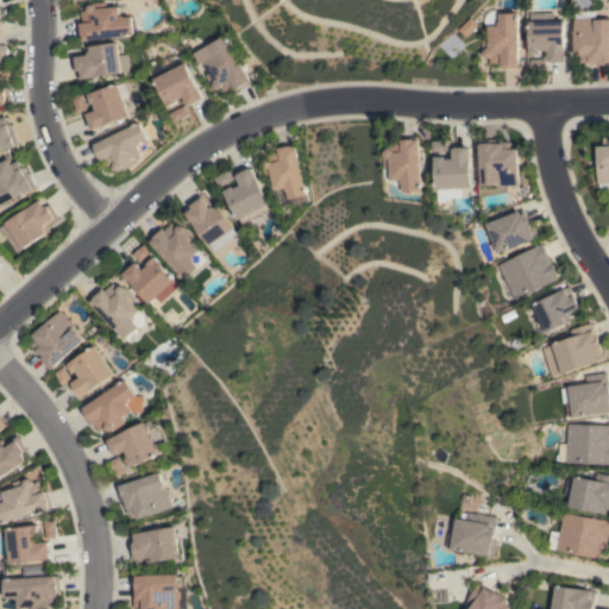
[(80,41),(79,24),(82,23),(81,11),(87,11),(87,8),(88,7),(89,5),(92,5),(93,2),(105,1),(106,7),(119,6),(120,16),(123,16),(124,17),(132,16),(135,35),(80,41)]
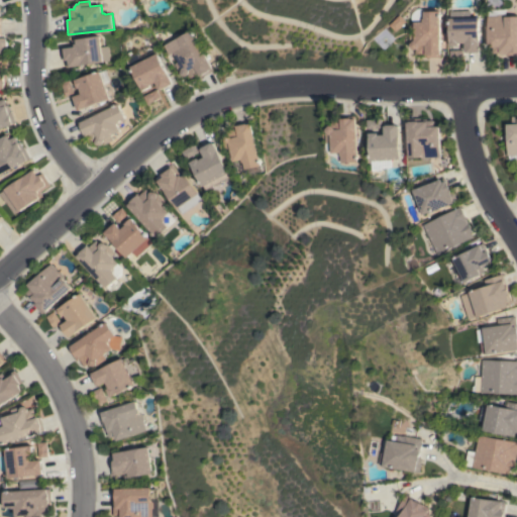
[(439,57),(425,58),(425,55),(415,55),(415,49),(413,49),(410,45),(410,43),(409,43),(409,32),(414,32),(413,22),(411,21),(410,18),(410,15),(411,12),(413,10),(416,8),(419,9),(421,10),(422,11),(438,11),(439,57)]
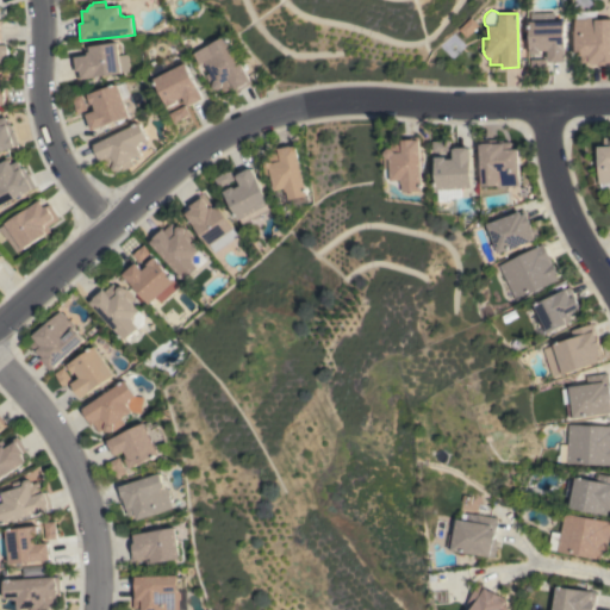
[(609,64),(597,66),(597,63),(590,63),(590,62),(582,63),(582,55),(576,56),(574,19),(576,19),(576,11),(596,11),(596,18),(597,18),(597,19),(609,19),(609,64)]
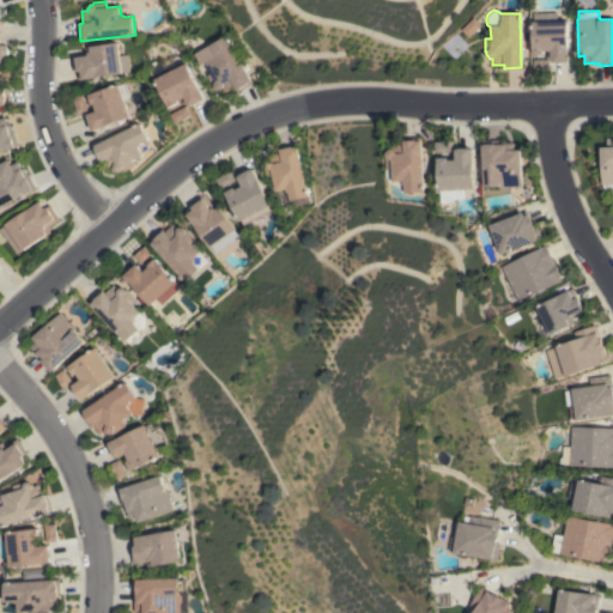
[(569,61),(566,61),(553,62),(553,61),(552,61),(551,50),(544,50),(544,53),(546,53),(547,58),(534,59),(534,54),(533,54),(532,22),(533,22),(533,14),(554,13),(556,20),(566,20),(569,61)]
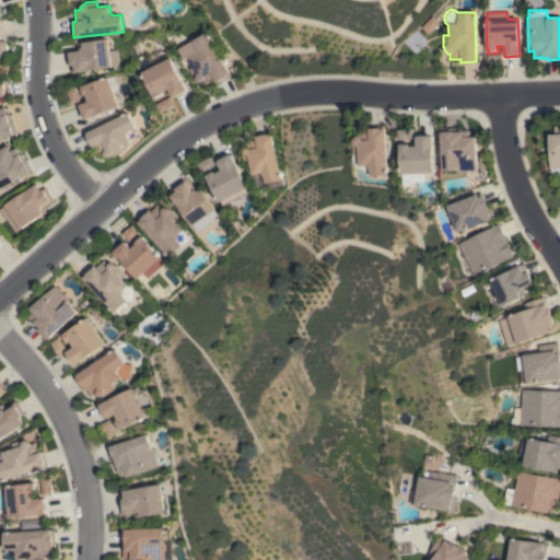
[(231,76),(218,83),(217,81),(207,86),(203,81),(201,82),(197,81),(196,79),(196,80),(189,68),(194,66),(188,57),(185,59),(178,49),(191,41),(193,42),(207,33),(231,76)]
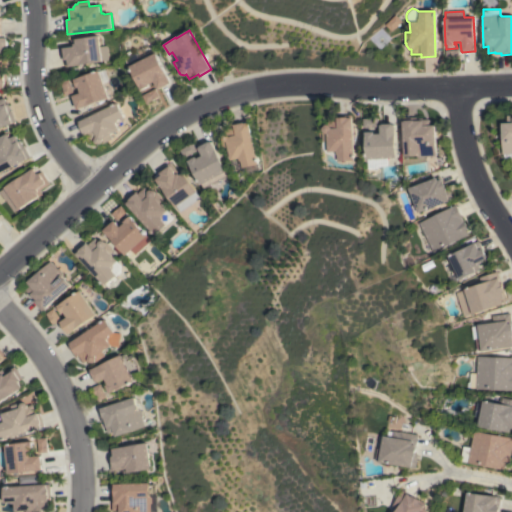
[(69,66),(68,59),(62,60),(60,45),(72,44),(71,40),(98,35),(100,46),(106,45),(109,60),(69,66)]
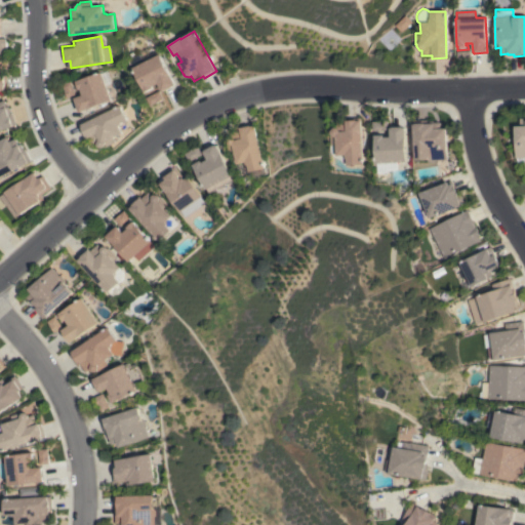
[(175,84),(162,91),(158,83),(153,86),(153,87),(145,91),(142,85),(140,85),(137,80),(138,79),(133,68),(159,54),(175,84)]
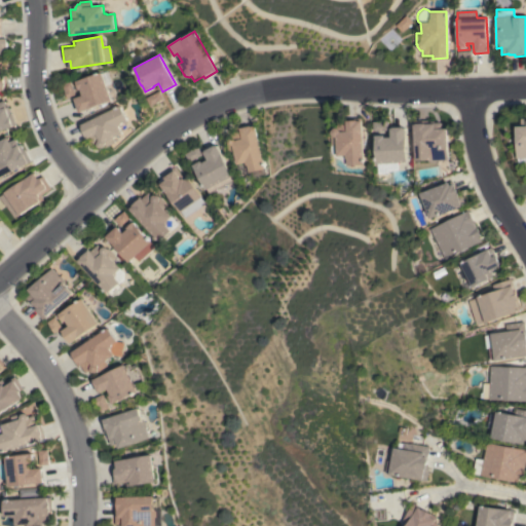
[(0,66),(3,66),(4,76),(6,75),(8,89),(0,90),(0,66)]
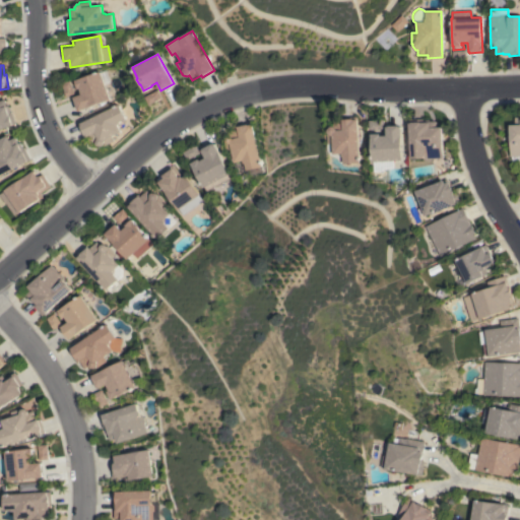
[(111,82),(106,84),(111,100),(79,111),(74,96),(82,94),(80,88),(79,88),(76,80),(107,69),(111,82)]
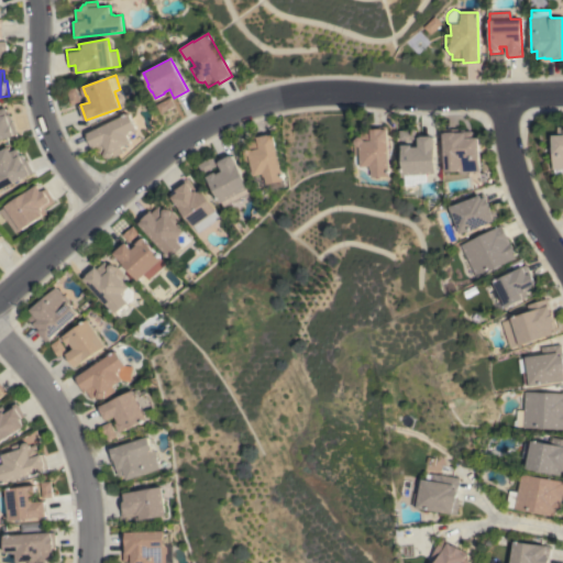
[(66,90),(76,87),(81,101),(73,106),(66,90)]
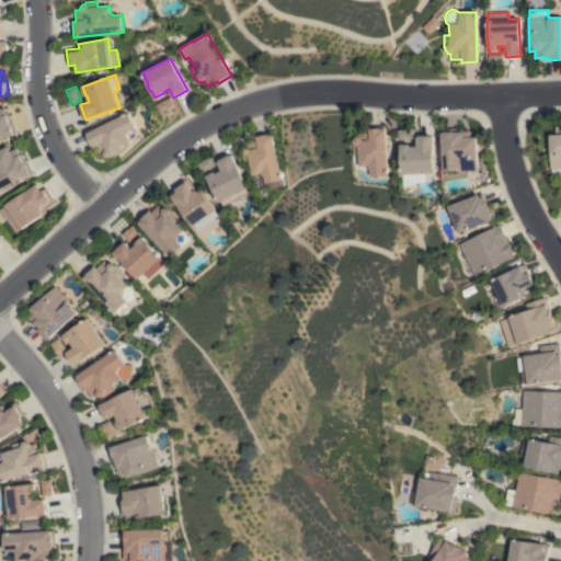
[(160,113),(156,104),(170,96),(174,105),(160,113)]
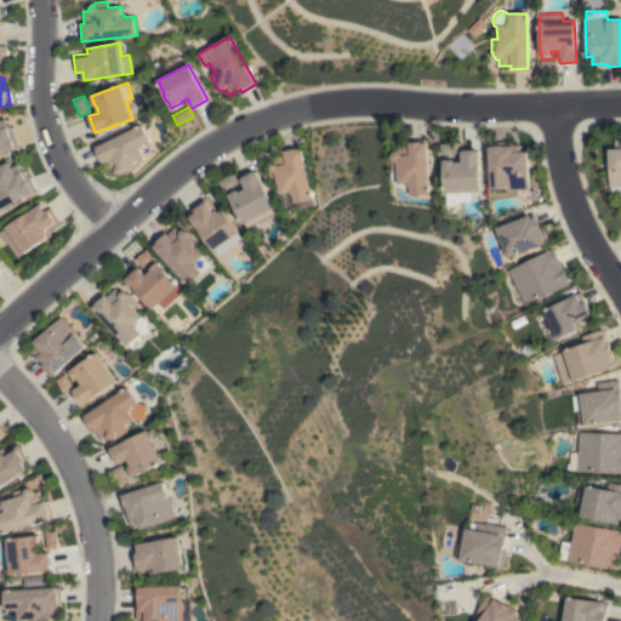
[(0,154),(0,120),(6,119),(10,126),(11,126),(13,134),(15,132),(20,148),(0,154)]
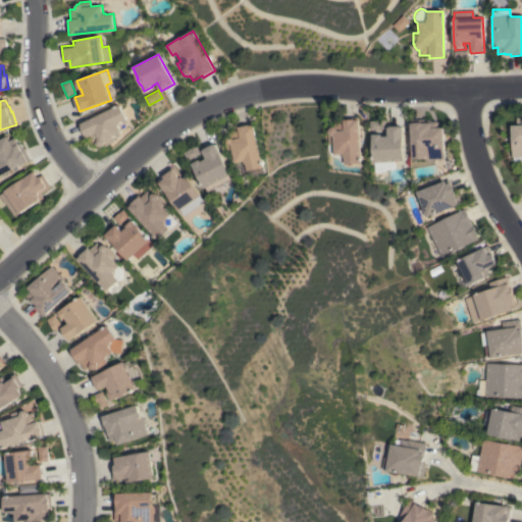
[(126,118),(121,121),(120,123),(118,124),(122,133),(112,137),(114,142),(102,147),(98,145),(97,143),(92,146),(88,137),(85,139),(79,124),(82,123),(119,104),(126,118)]
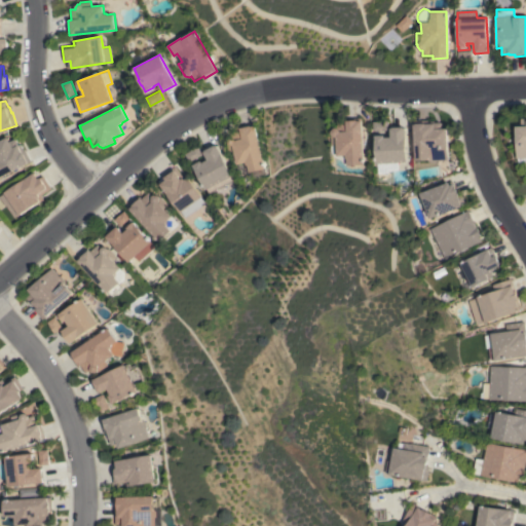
[(364,164),(348,165),(344,164),(341,161),(339,159),(335,157),(333,155),(332,132),(335,127),(337,127),(337,122),(345,122),(345,118),(361,117),(364,164)]
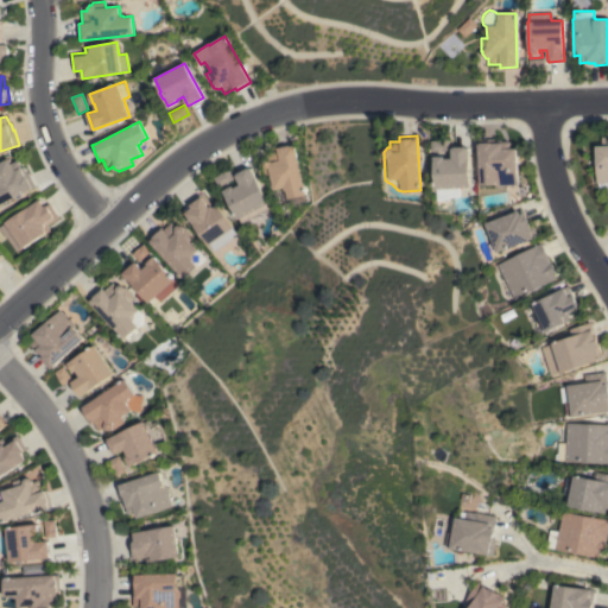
[(607,188),(600,188),(599,182),(597,182),(596,145),(602,145),(602,137),(607,137),(607,188)]
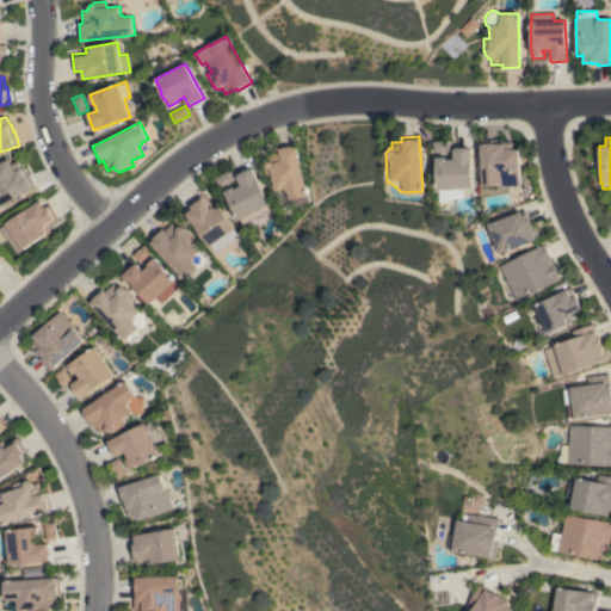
[(480,140),(505,139),(505,142),(512,142),(513,149),(518,149),(520,185),(508,186),(507,187),(501,187),(500,186),(499,186),(498,185),(483,186),(480,140)]
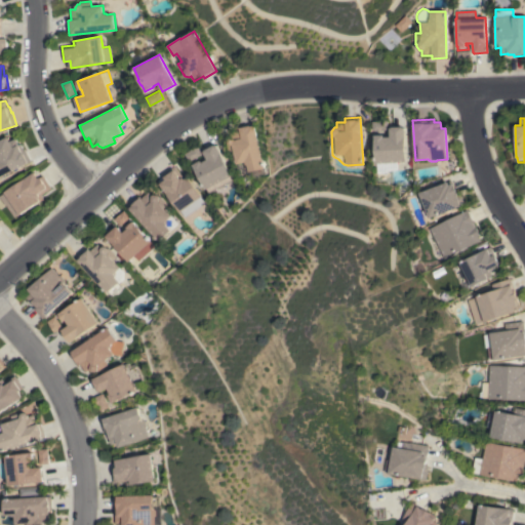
[(371,132),(382,132),(384,122),(372,122),(371,132)]
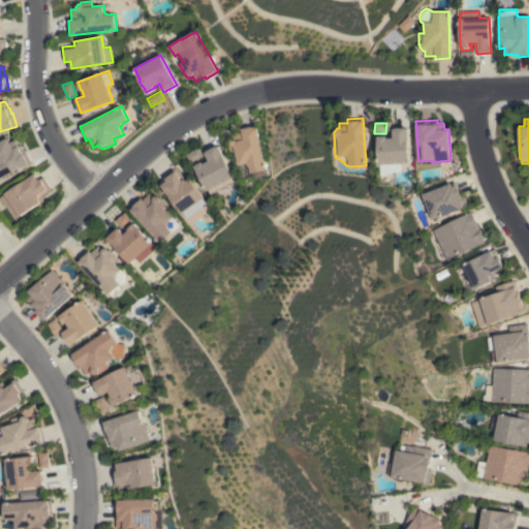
[(267,168),(251,174),(249,166),(248,165),(247,163),(239,165),(237,155),(231,156),(227,139),(235,137),(234,132),(242,130),(242,129),(242,128),(242,127),(254,124),(267,168)]
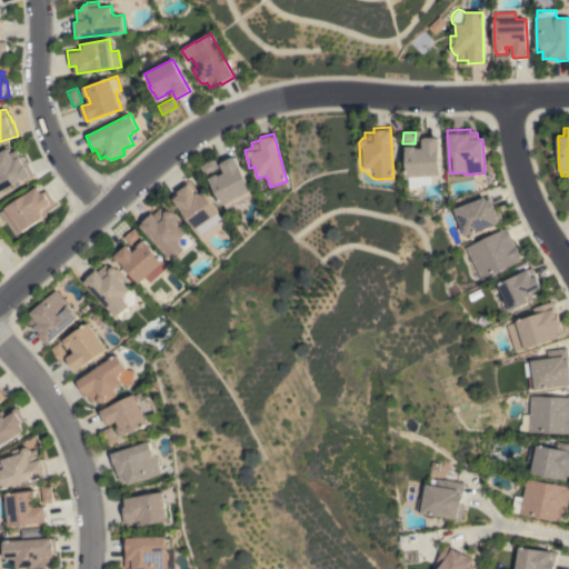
[(430,176),(430,186),(408,187),(407,146),(416,146),(417,148),(423,148),(422,137),(439,137),(440,175),(430,176)]
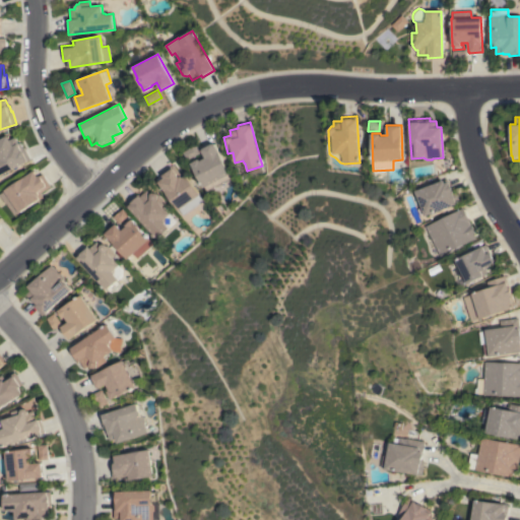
[(0,139),(9,135),(11,139),(16,137),(20,143),(21,143),(24,147),(31,158),(0,176),(0,139)]
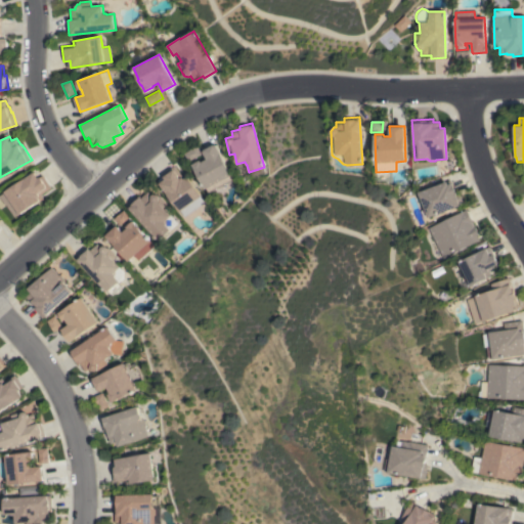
[(206,188),(192,164),(201,160),(202,162),(207,159),(203,150),(216,144),(232,175),(206,188)]
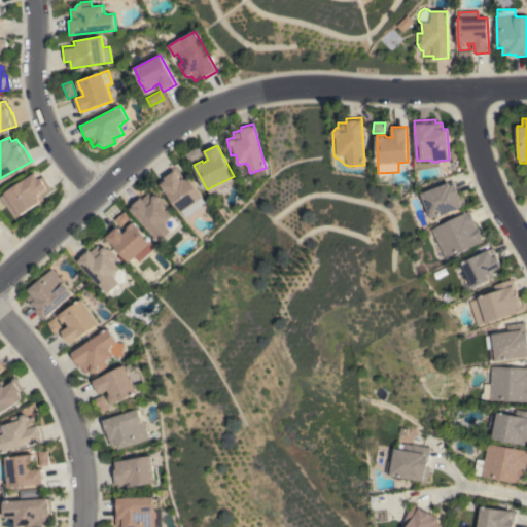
[(200,147),(204,155),(190,162),(186,154),(200,147)]
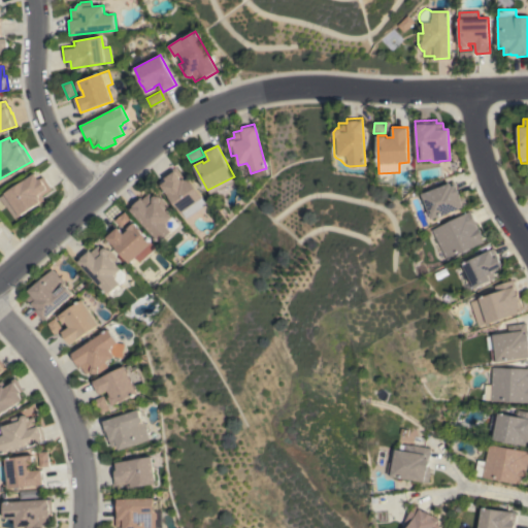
[(161,185),(166,180),(163,176),(175,167),(183,176),(186,174),(203,197),(202,198),(206,203),(186,218),(183,212),(182,213),(161,185)]
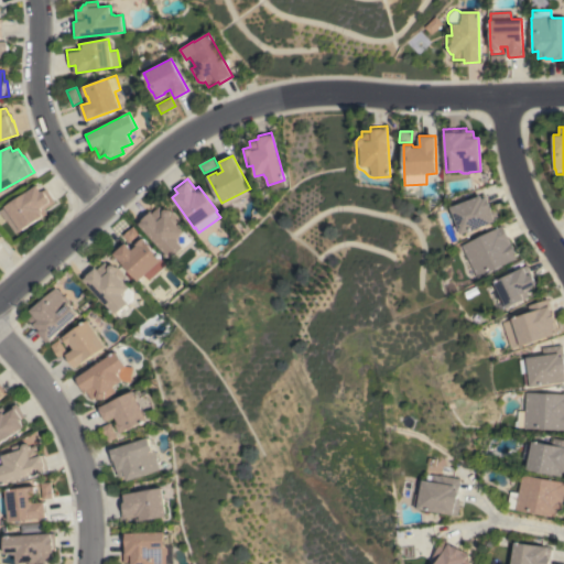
[(0,210),(38,185),(42,192),(46,188),(55,202),(45,209),(47,213),(22,230),(22,229),(17,234),(8,219),(7,220),(0,210)]
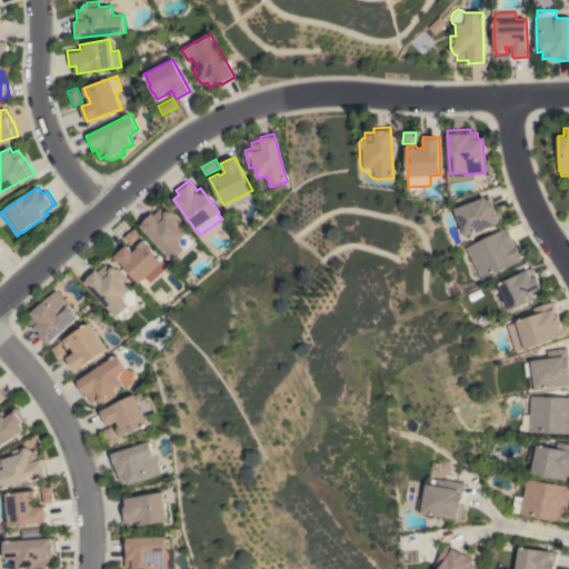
[(466,236),(455,209),(489,196),(491,201),(492,200),(495,208),(498,207),(503,221),(466,236)]
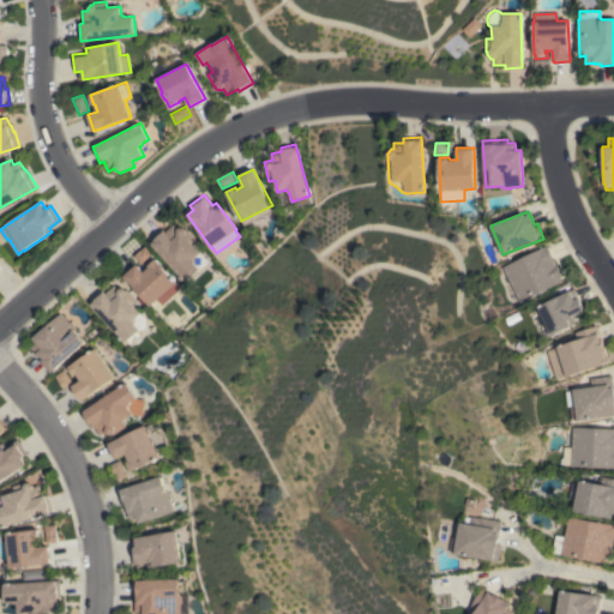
[(149,241),(162,229),(164,233),(174,224),(178,229),(180,227),(186,228),(196,239),(191,244),(199,252),(200,252),(208,262),(199,269),(200,270),(186,283),(149,241)]
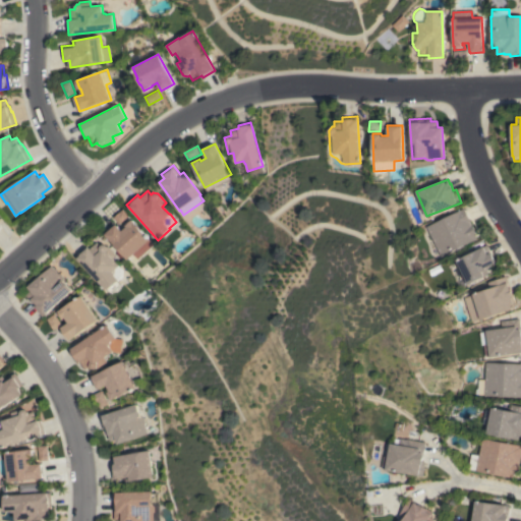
[(426,226),(464,208),(476,233),(474,234),(477,239),(441,256),(426,226)]
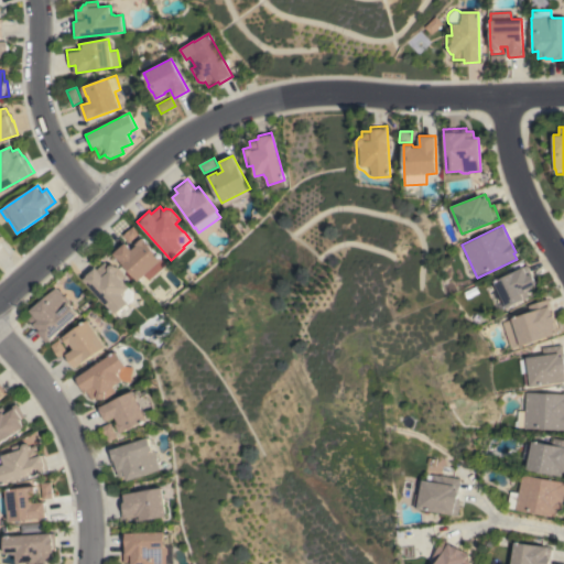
[(133,226),(141,235),(130,243),(122,236),(133,226)]
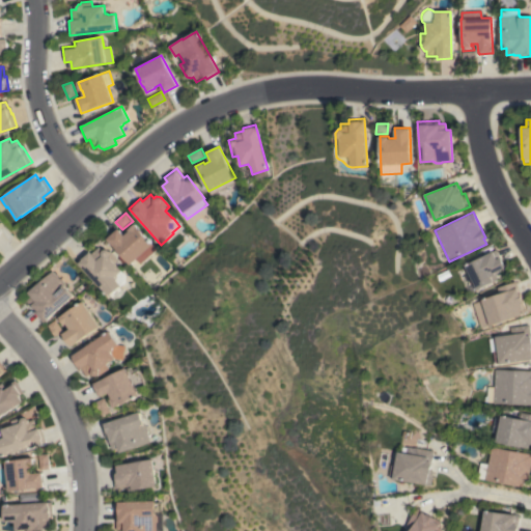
[(108,239),(118,228),(124,235),(129,231),(128,230),(135,224),(154,244),(152,245),(157,250),(142,262),(138,258),(131,264),(108,239)]
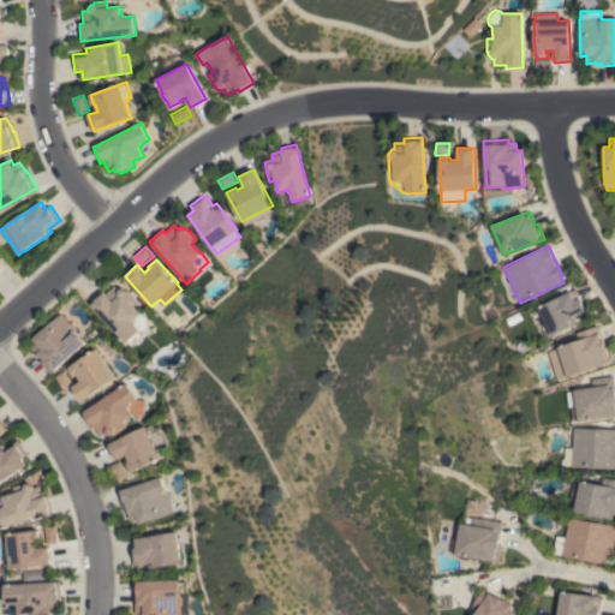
[(94,306),(89,302),(103,290),(106,293),(114,286),(119,291),(120,290),(123,288),(124,288),(126,290),(127,290),(136,300),(132,304),(141,314),(133,321),(135,323),(135,324),(141,330),(139,332),(142,335),(131,346),(127,342),(126,342),(94,306)]
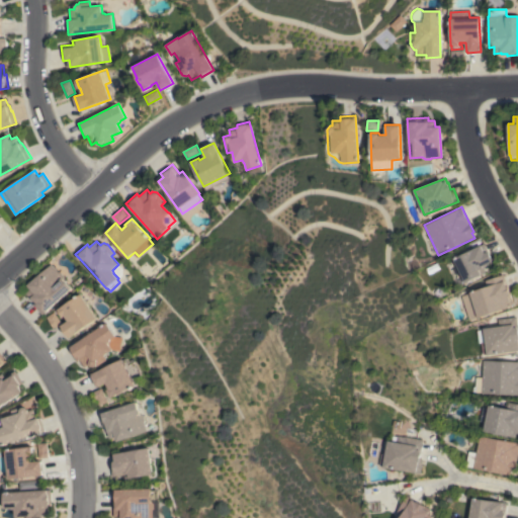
[(453,259),(484,244),(493,262),(483,267),(486,272),(465,282),(453,259)]
